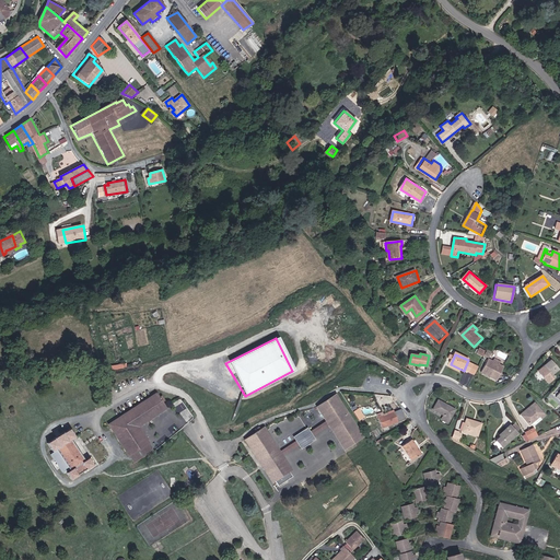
[(490,360),(483,372),(498,380),(504,368),(490,360)]
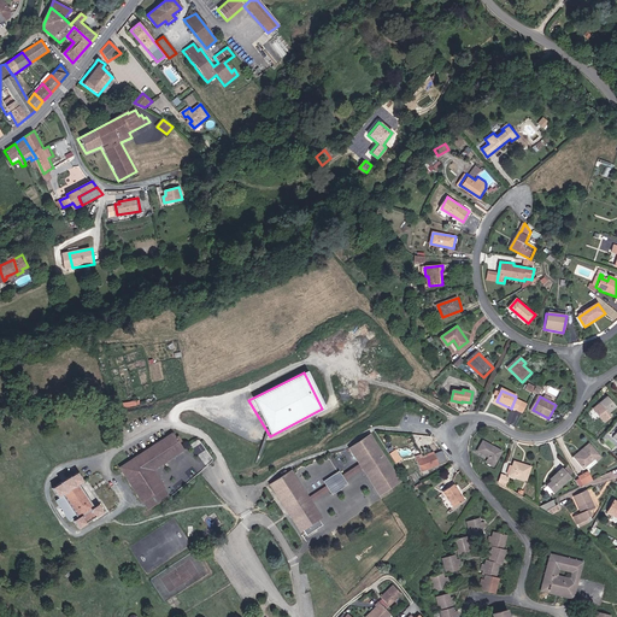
[(609,398),(601,404),(607,410),(604,412),(609,418),(612,415),(610,412),(616,406),(609,398)]
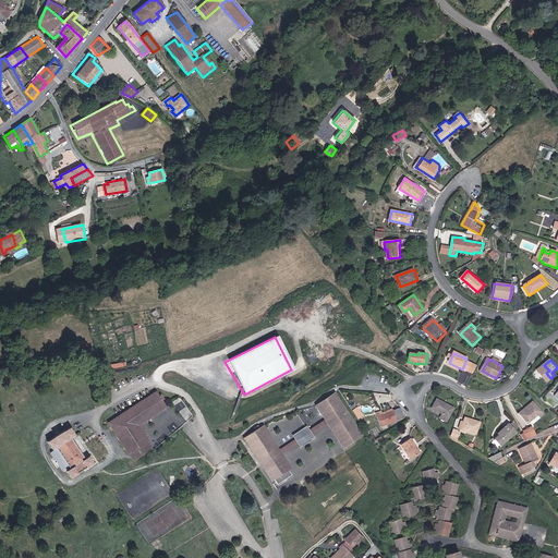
[(464,370),(474,374),(477,366),(468,362),(464,370)]
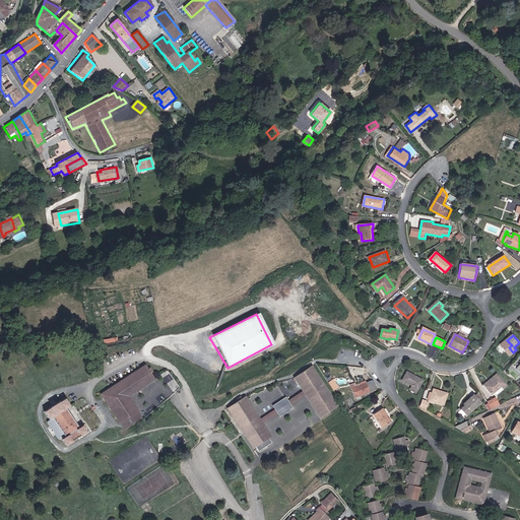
[(103,394),(120,423),(138,411),(129,396),(155,380),(145,365),(136,372),(103,394)]
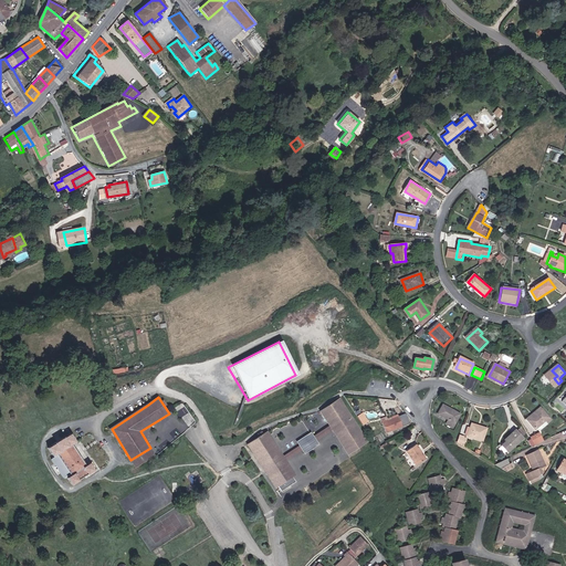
[(326,427),(329,431),(346,453),(369,440),(341,398),(316,412),(326,427)]
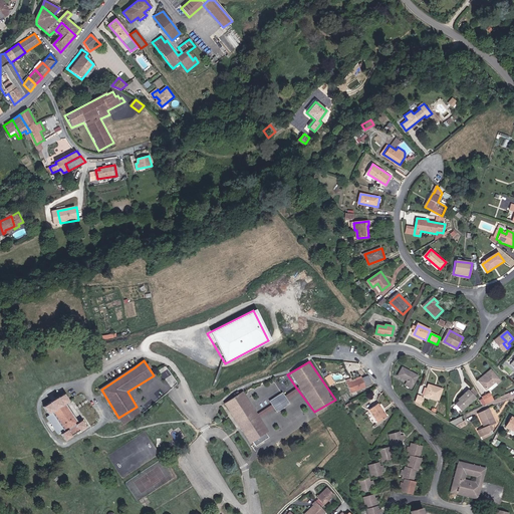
[(404,367),(400,375),(408,380),(407,383),(413,387),(419,376),(404,367)]
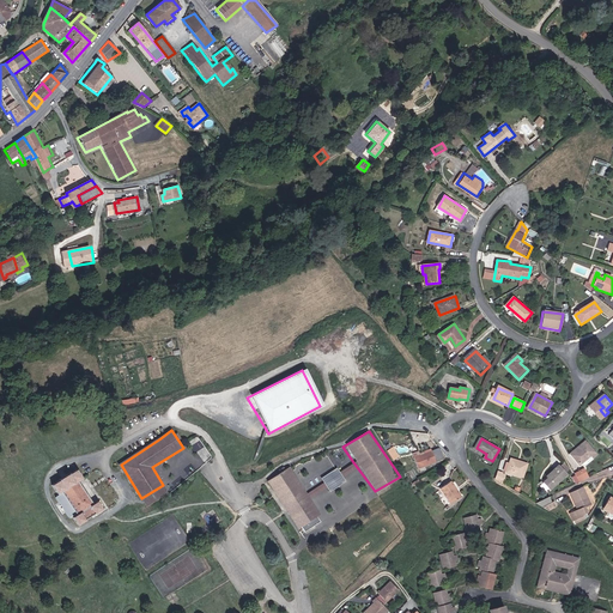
[(574,455),(588,443),(586,441),(571,454),(574,455)]
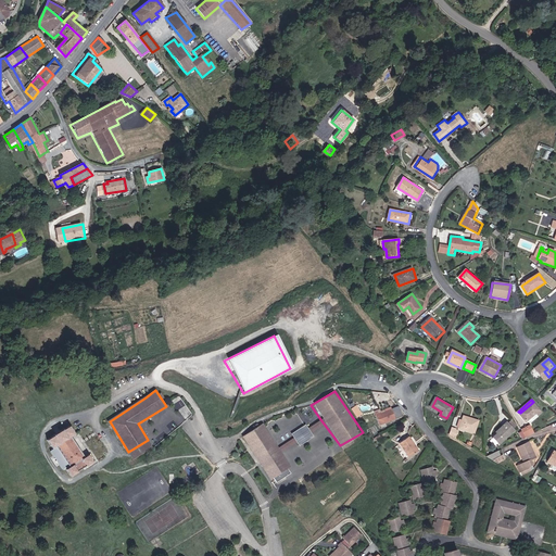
[(542,412),(533,402),(520,413),(527,421),(536,414),(539,416),(542,412)]
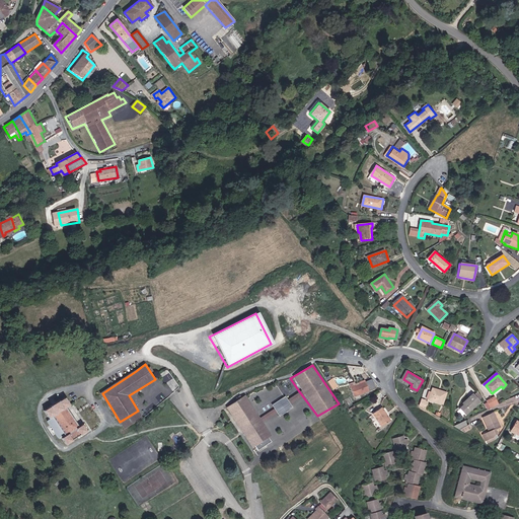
[(366,381),(351,387),(355,396),(370,390),(366,381)]
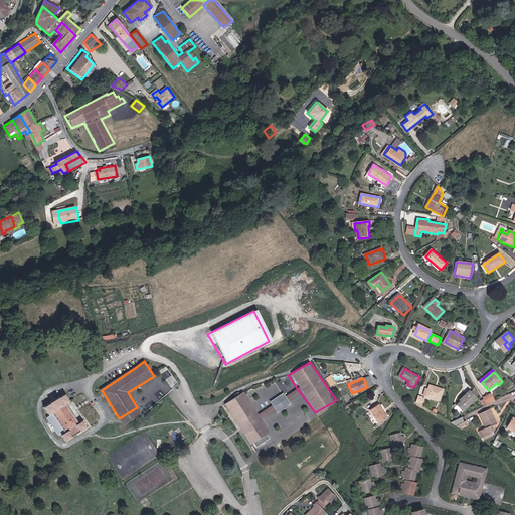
[(426,388),(424,395),(441,400),(444,390),(431,386),(428,389),(426,388)]
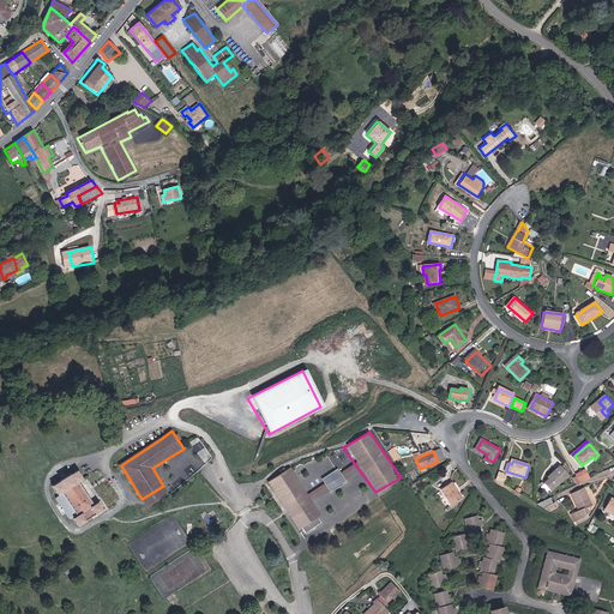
[(338,474),(342,479),(357,468),(354,463),(338,474)]
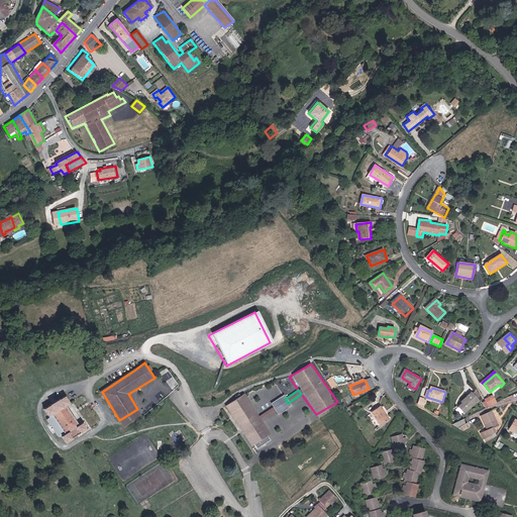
[(478,399),(473,393),(472,392),(463,400),(464,402),(460,405),(467,412),(479,400),(478,399)]
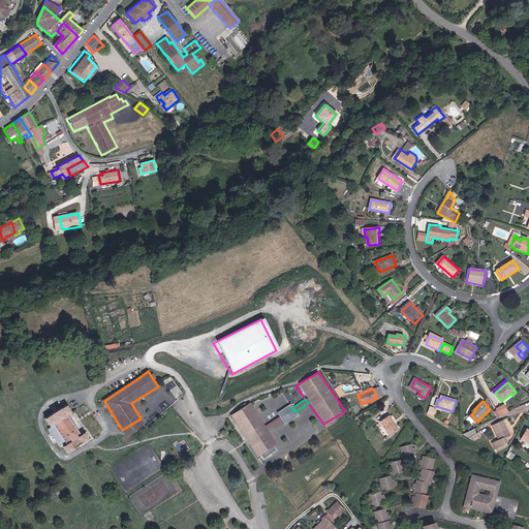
[(277,442),(269,430),(266,426),(247,403),(246,404),(245,403),(241,405),(242,407),(227,416),(256,457),(258,456),(262,460),(278,449),(275,444),(277,442)]
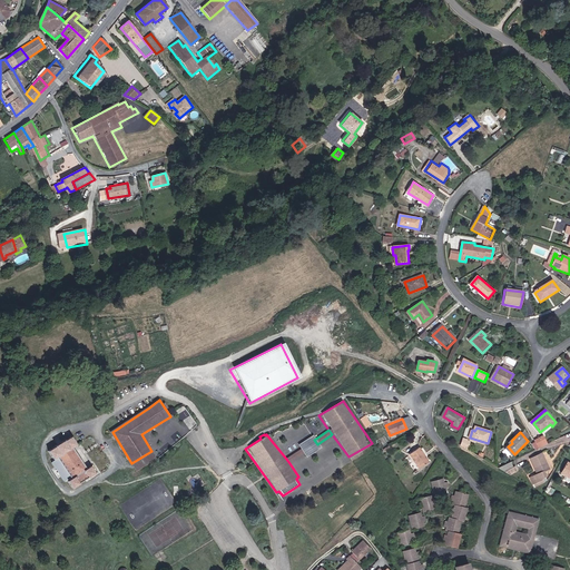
[(297,445),(298,450),(303,455),(306,458),(320,448),(317,444),(314,440),(311,435),(297,445)]
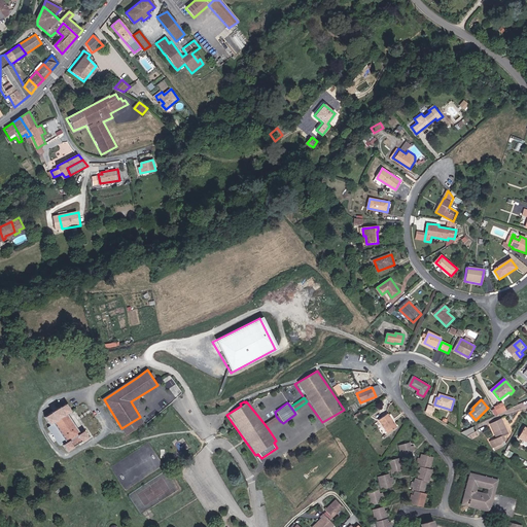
[(503,403),(495,408),(498,414),(506,410),(503,403)]
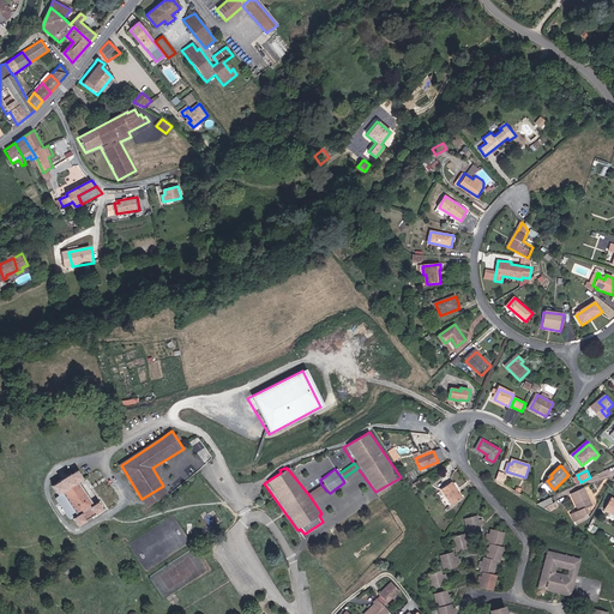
[(77,516),(72,518),(78,528),(84,523),(84,522),(96,513),(97,516),(103,511),(98,503),(95,505),(79,482),(83,480),(77,471),(70,476),(68,475),(60,480),(61,481),(52,487),(58,495),(62,493),(77,516)]
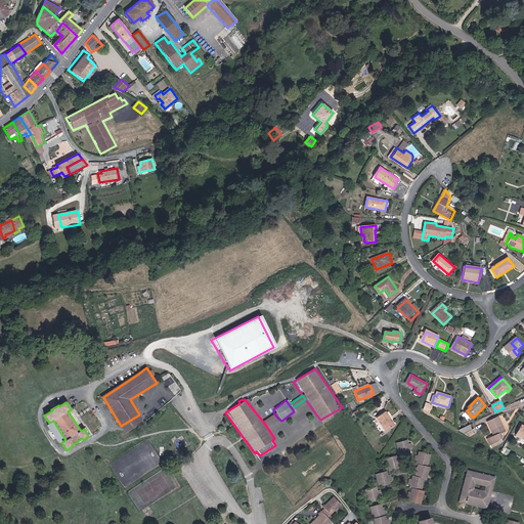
[(389,418),(391,417),(387,411),(378,418),(386,430),(394,425),(389,418)]
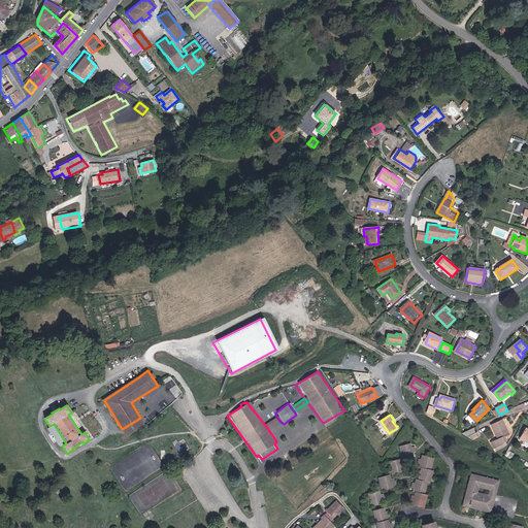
[(127,434),(138,427),(144,423),(140,418),(122,429),(127,434)]
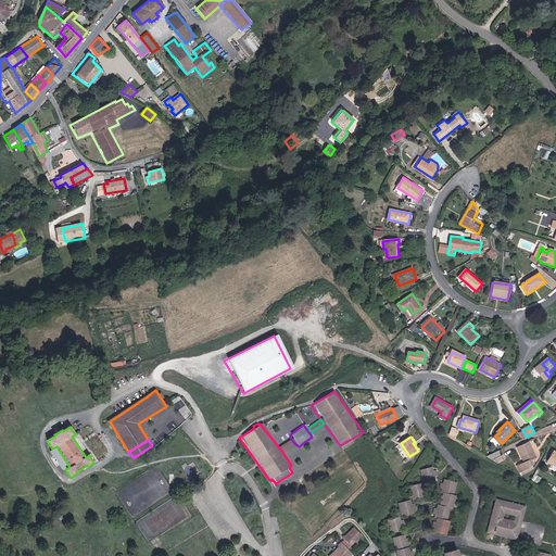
[(279,447),(282,452),(294,444),(291,440),(279,447)]
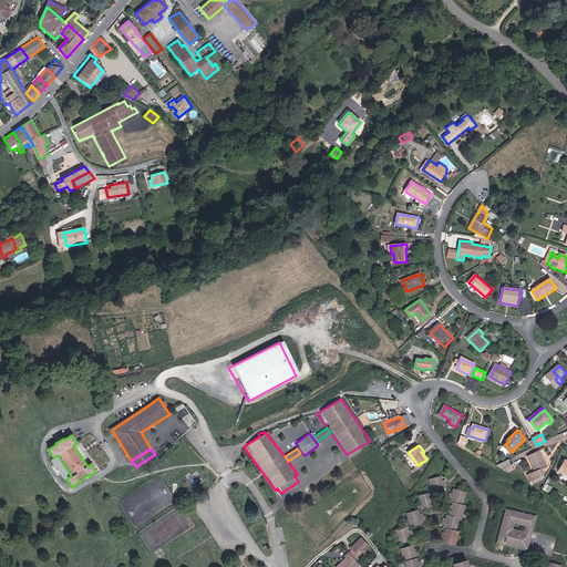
[(533,482),(545,476),(542,470),(547,467),(544,461),(546,460),(542,451),(529,456),(537,472),(529,476),(533,482)]
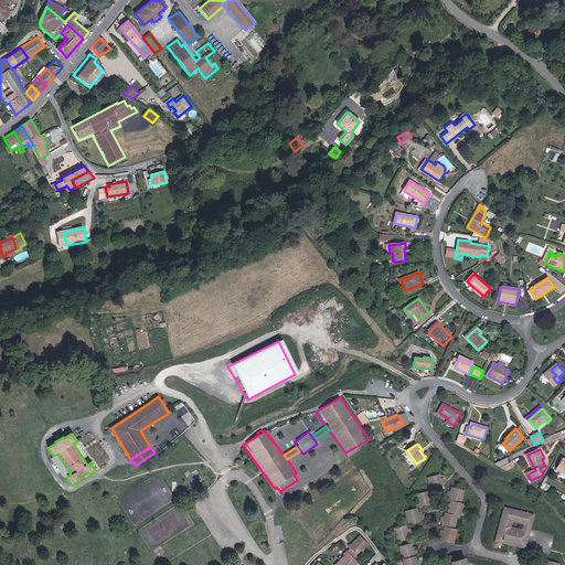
[(53,456),(66,477),(71,475),(57,454),(53,456)]
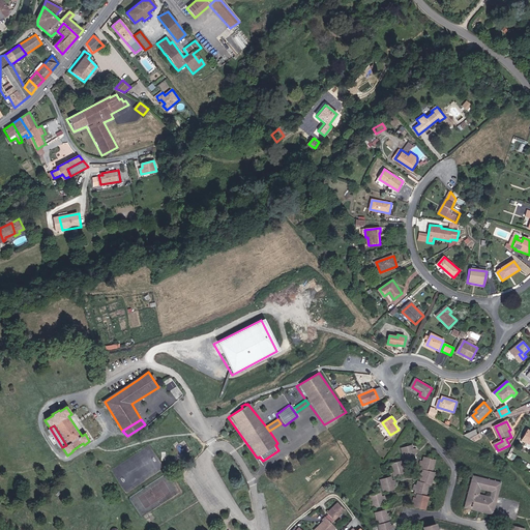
[(468,438),(477,434),(476,429),(466,433),(468,438)]
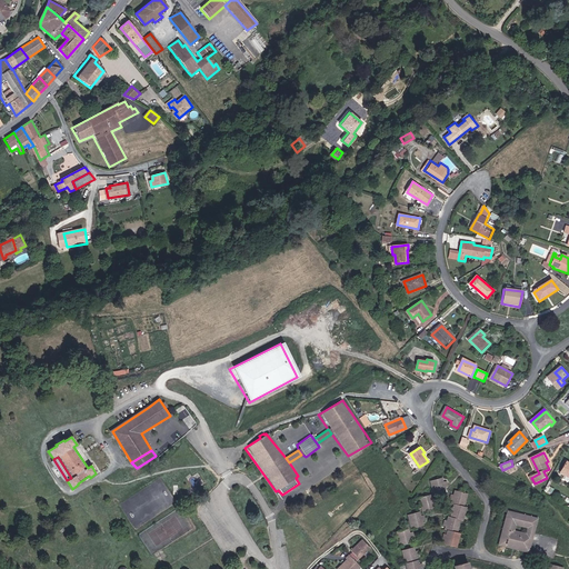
[(505,471),(511,475),(519,471),(516,466),(505,471)]
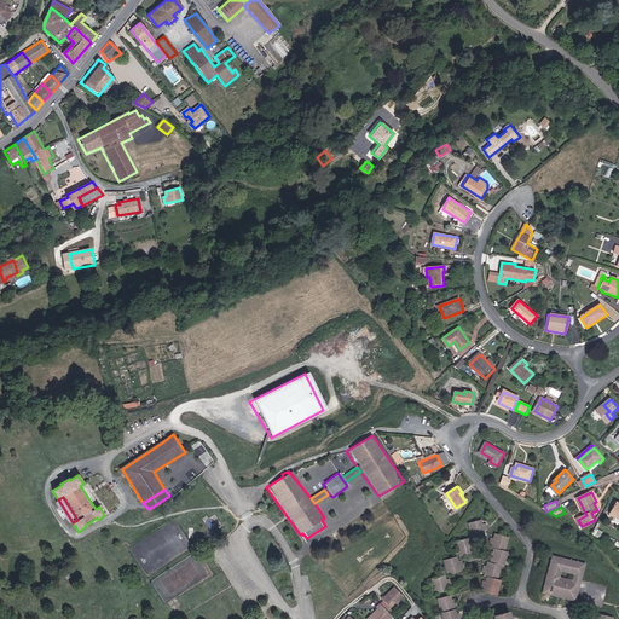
[(482,521),(469,525),(474,541),(487,537),(486,531),(490,530),(487,525),(484,526),(482,521)]
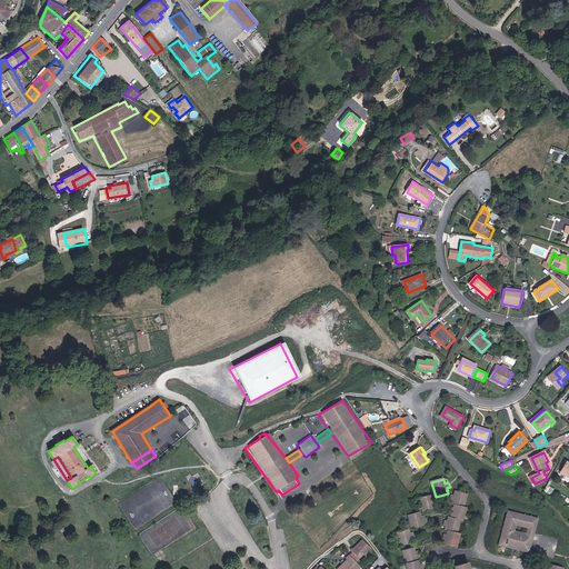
[(468,493),(457,491),(455,496),(452,495),(450,499),(453,500),(452,503),(457,505),(456,509),(452,508),(451,511),(455,512),(453,517),(450,516),(449,521),(446,520),(443,526),(448,527),(447,530),(450,531),(449,536),(446,535),(445,538),(448,539),(447,543),(459,547),(462,535),(458,533),(462,519),(465,520),(468,507),(465,507),(468,493)]
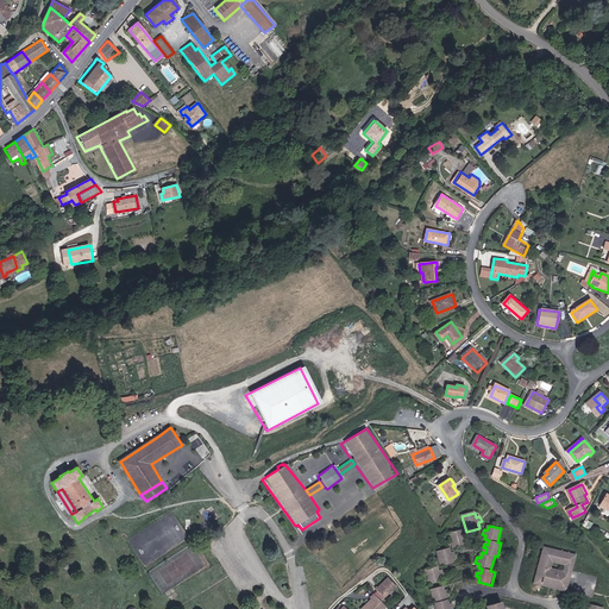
[(463,531),(450,534),(454,548),(468,545),(466,540),(470,539),(469,534),(464,535),(463,531)]
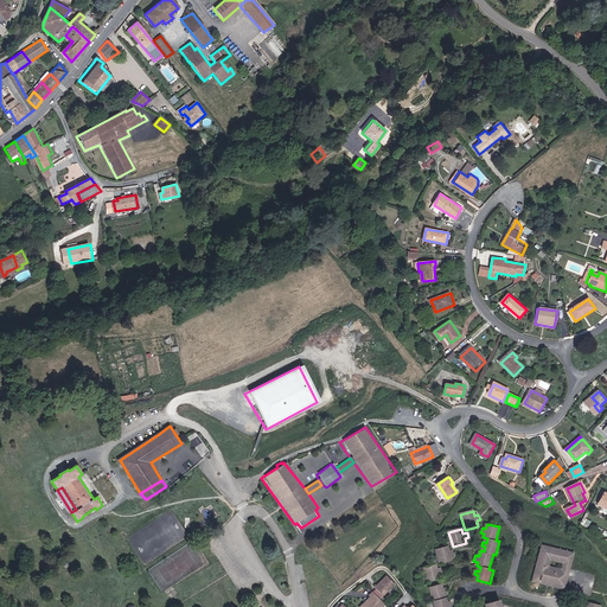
[(534,581),(545,583),(547,580),(566,583),(573,551),(551,547),(550,551),(540,550),(534,581)]
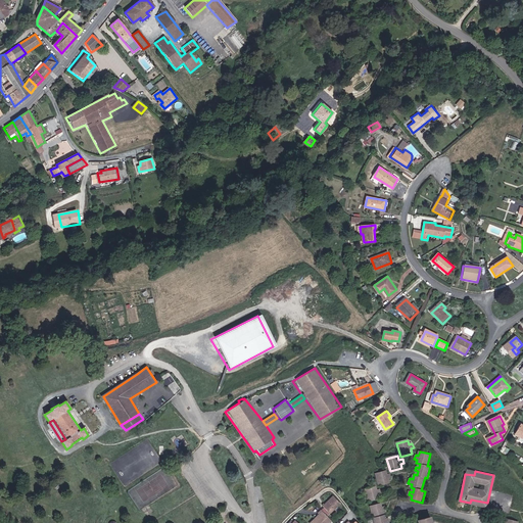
[(387,472),(377,475),(380,486),(390,483),(389,479),(393,478),(392,474),(388,475),(387,472)]
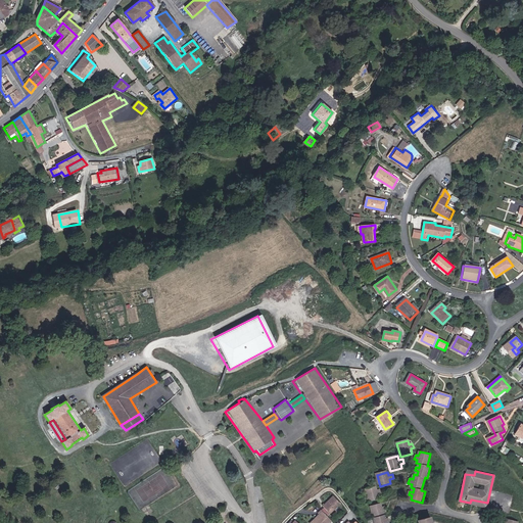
[(377,486),(365,489),(369,502),(380,498),(379,494),(382,493),(381,489),(378,490),(377,486)]
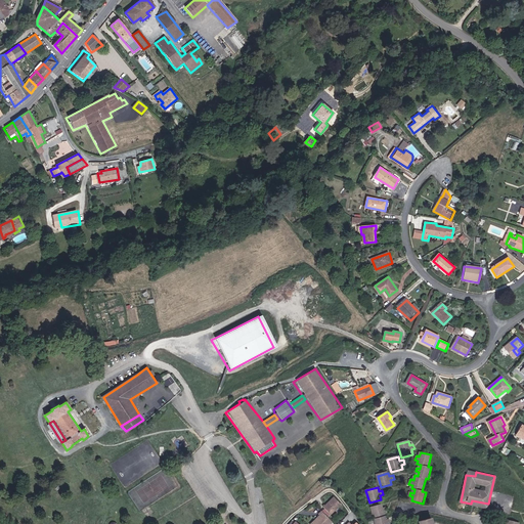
[(334,497),(323,508),(331,514),(340,505),(334,497)]
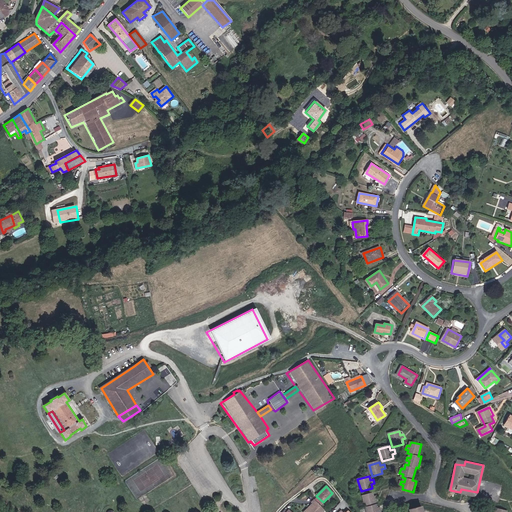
[(374,492),(363,495),(367,511),(379,511),(382,511),(381,507),(378,508),(376,500),(379,499),(378,495),(375,496),(374,492)]
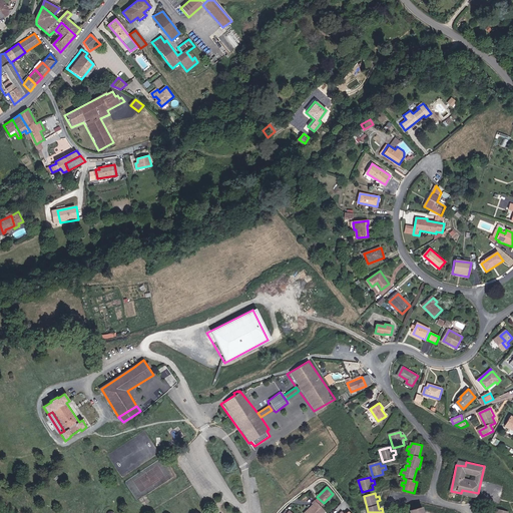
[(323,512),(325,511),(316,502),(313,504),(315,506),(307,512),(323,512)]
